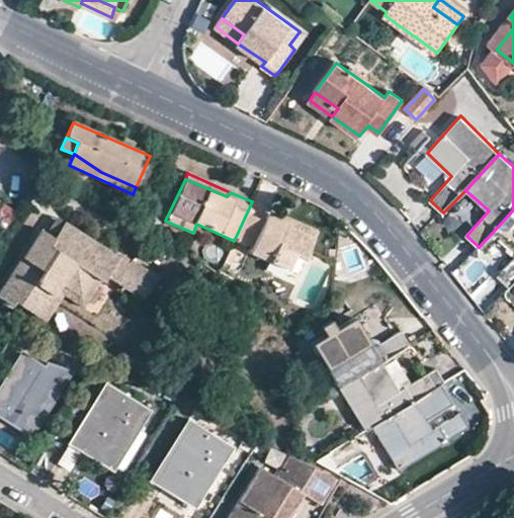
[(249,253),(287,270),(294,254),(305,258),(313,238),(279,223),(281,220),(266,211),(268,208),(252,201),(234,241),(251,248),(249,253)]
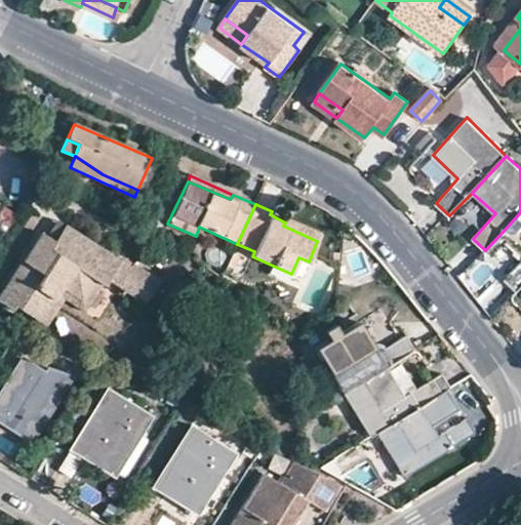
[(520,212),(503,232),(520,248),(520,261),(506,280),(517,291),(520,287),(520,212)]
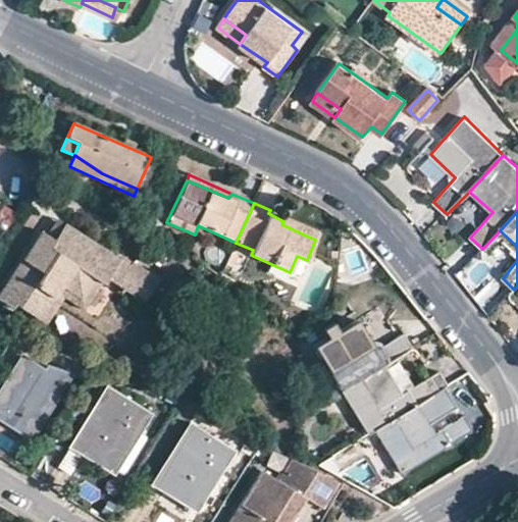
[(159,220),(148,215),(144,224),(154,231),(159,220)]
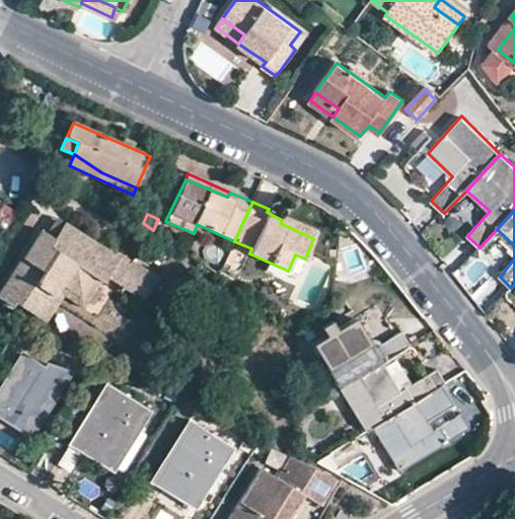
[(313,238),(316,230),(284,216),(282,220),(280,223),(313,238)]
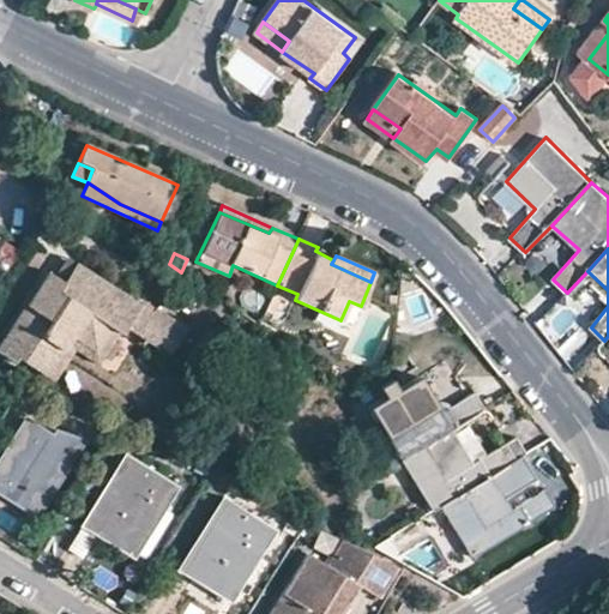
[(76,264),(70,260),(56,278),(64,282),(76,264)]
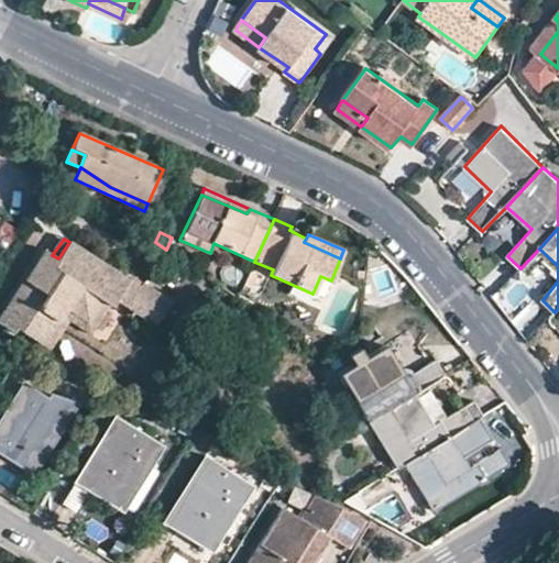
[(18,328),(43,343),(67,308),(86,320),(100,298),(111,304),(113,306),(117,300),(156,323),(171,301),(143,283),(141,286),(69,242),(58,258),(52,255),(45,251),(0,317),(0,323),(13,332),(18,328)]
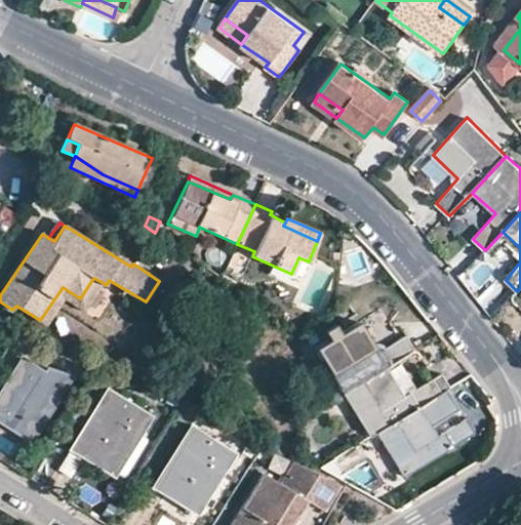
[(482,257),(467,278),(483,291),(499,271),(482,257)]
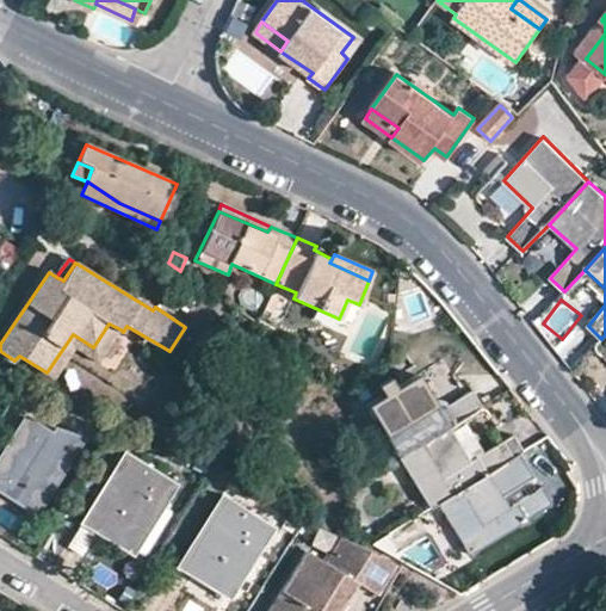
[(109,323),(93,347),(73,334),(47,372),(55,378),(74,347),(98,362),(121,329),(109,323)]
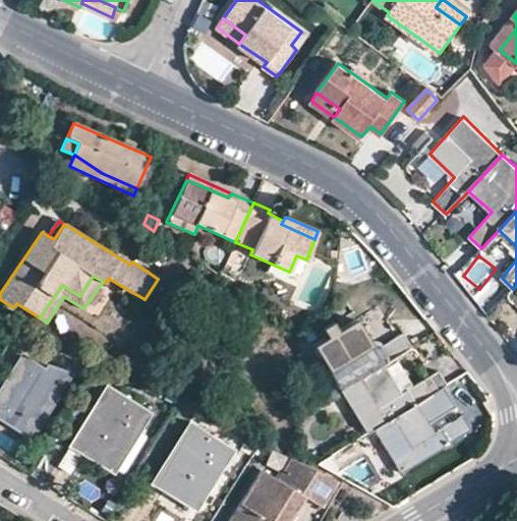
[(401,335),(374,350),(356,322),(314,345),(341,390),(383,364),(408,349),(410,348),(401,335)]
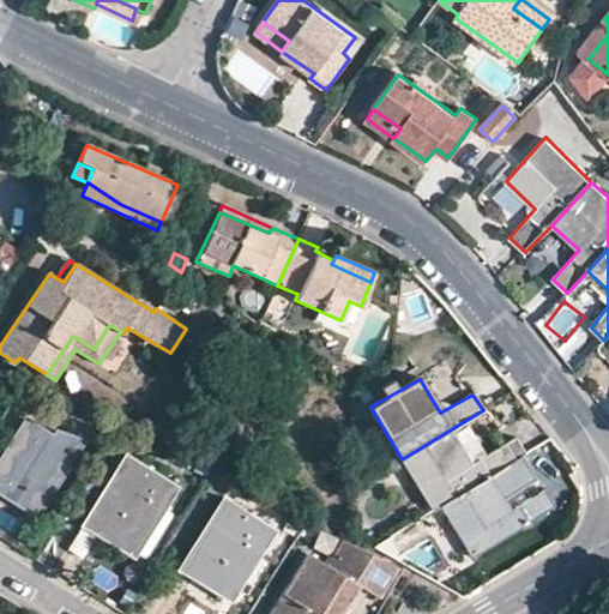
[(40,512),(43,506),(84,440),(55,431),(52,435),(26,421),(10,447),(0,462),(0,494),(2,491),(40,512)]
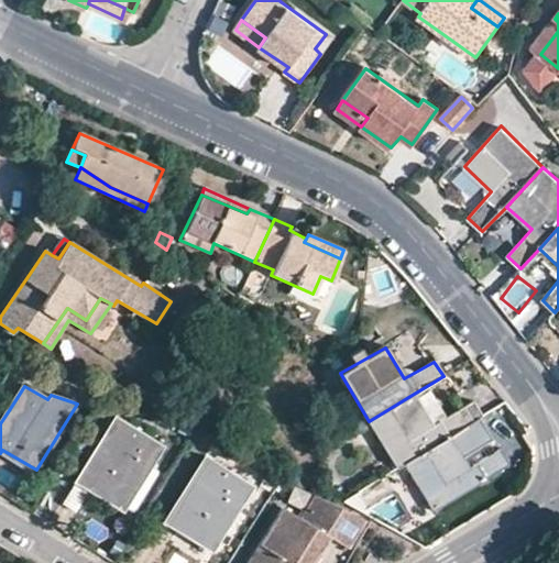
[(444,419),(427,392),(417,398),(434,424),(444,419)]
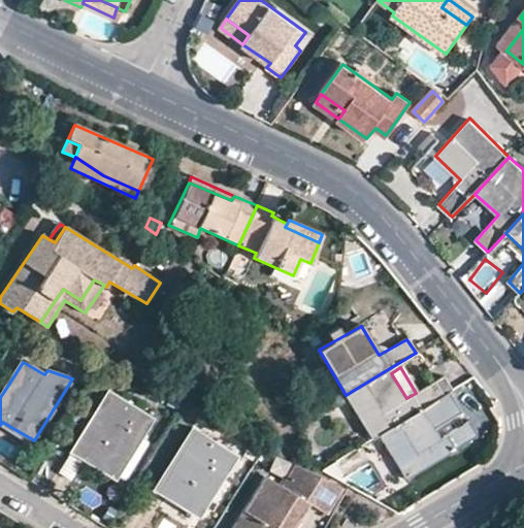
[(406,398),(391,373),(388,369),(346,395),(371,439),(379,435),(422,409),(444,397),(433,383),(406,398)]
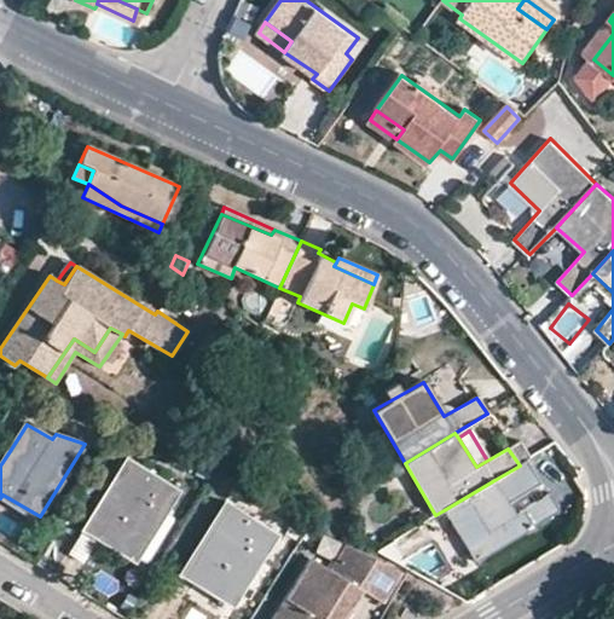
[(163,513),(178,489),(129,460),(85,532),(128,559),(158,510),(163,513)]
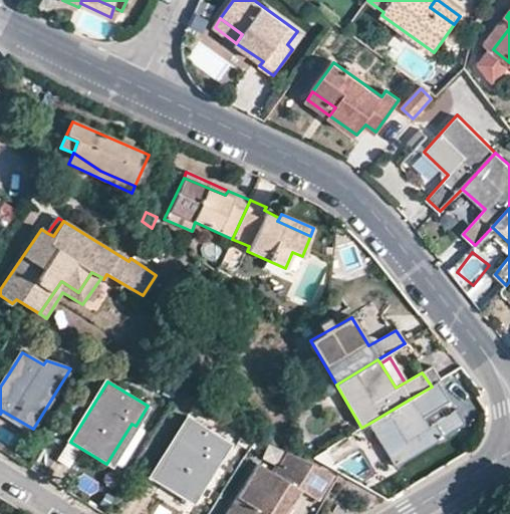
[(368,424),(395,467),(463,425),(455,411),(428,427),(411,399),(368,424)]
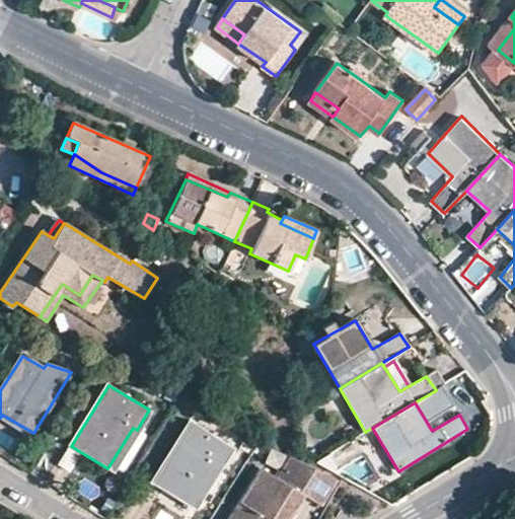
[(220,469),(233,448),(189,421),(151,482),(189,506),(214,466),(220,469)]
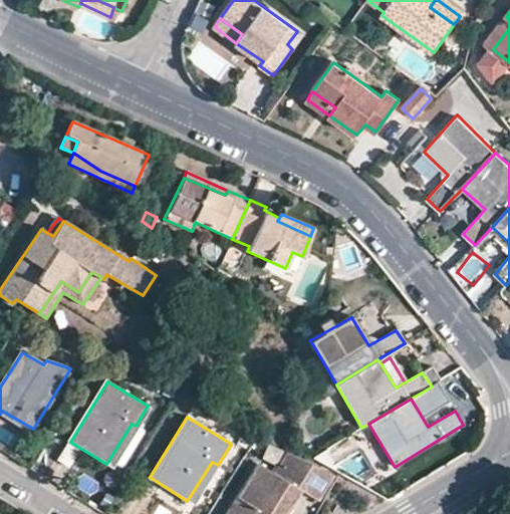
[(106,464),(115,470),(131,446),(142,429),(136,426),(132,424),(106,464)]
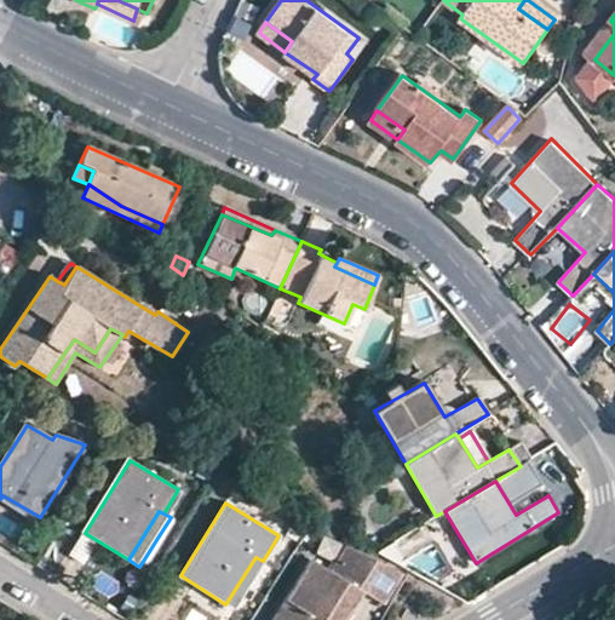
[(338,619),(343,614),(344,612),(358,589),(381,602),(400,572),(346,543),(333,567),(311,556),(270,619),(338,619)]
